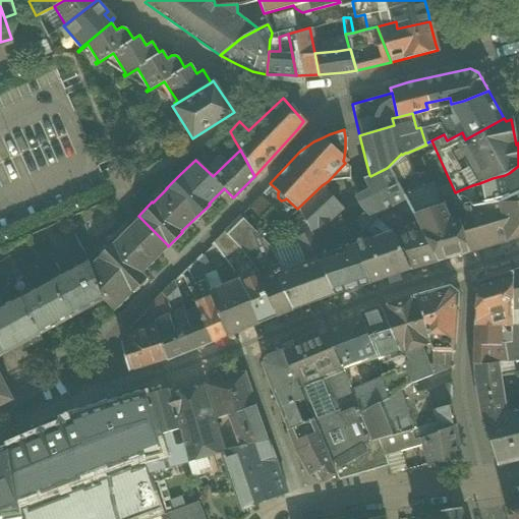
[(414,172),(405,153),(402,155),(401,154),(387,168),(388,168),(395,181),(414,172)]
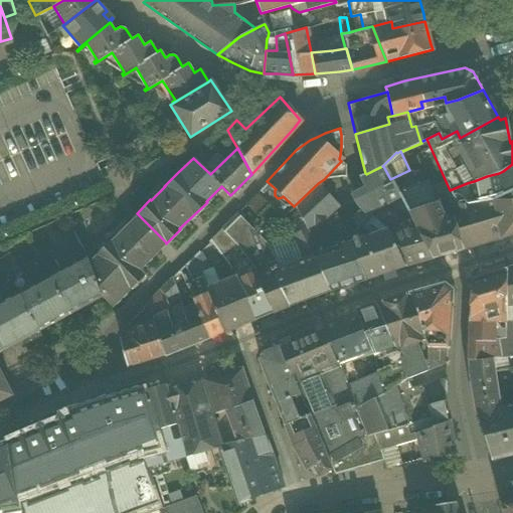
[(344,164),(341,161),(324,179),(328,178),(340,176),(344,176),(344,164)]
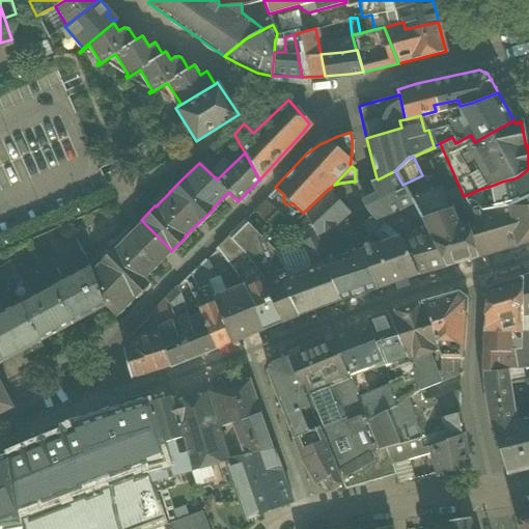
[(528,196),(528,169),(519,176),(514,178),(502,182),(489,187),(481,189),(464,196),(470,210),(473,207),(477,206),(481,210),(510,205),(528,196)]
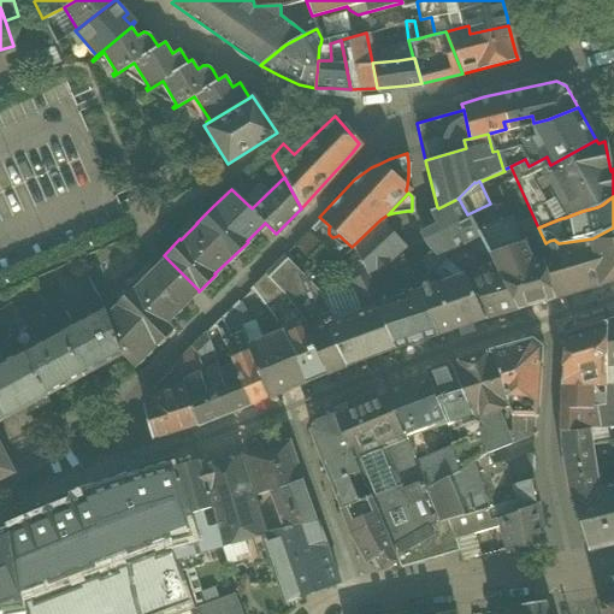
[(427,247),(430,249),(440,254),(478,234),(474,228),(467,214),(459,199),(458,199),(438,208),(437,207),(429,210),(430,212),(437,226),(421,236),(427,247)]
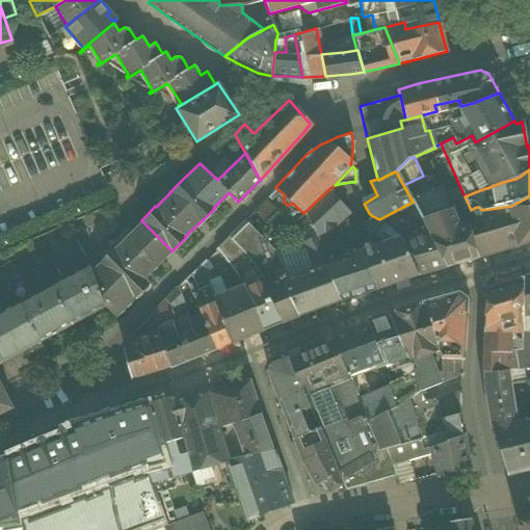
[(447,265),(484,255),(478,235),(473,237),(469,223),(459,226),(441,186),(409,196),(413,202),(420,215),(447,265)]
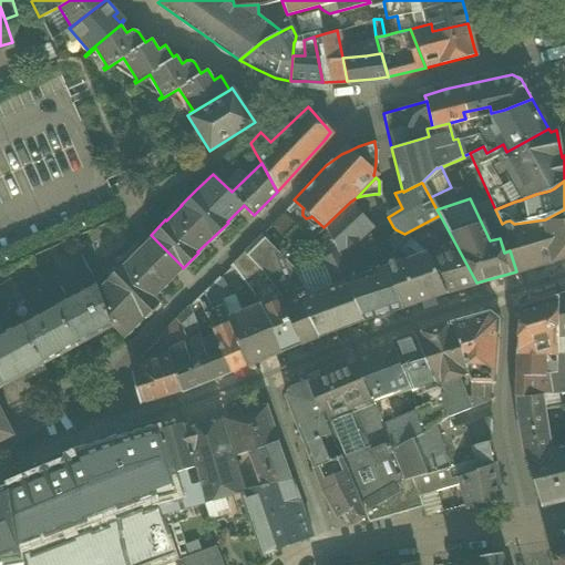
[(337,249),(339,255),(367,229),(371,225),(350,202),(325,226),(330,237),(336,250),(337,250),(337,249)]
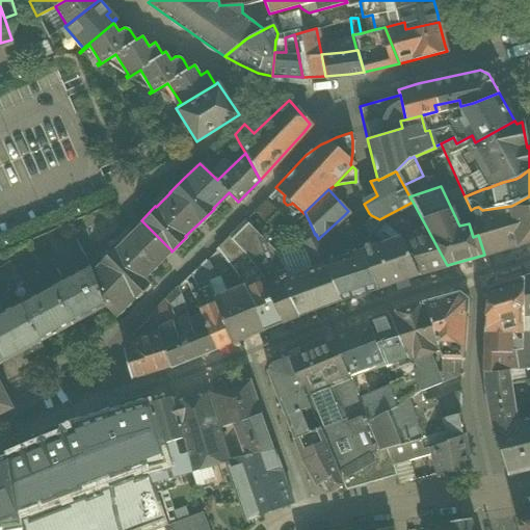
[(529,240),(529,196),(511,206),(482,210),(478,207),(474,208),(476,214),(480,213),(482,220),(478,221),(469,223),(473,237),(478,235),(484,255),(515,245),(529,240)]
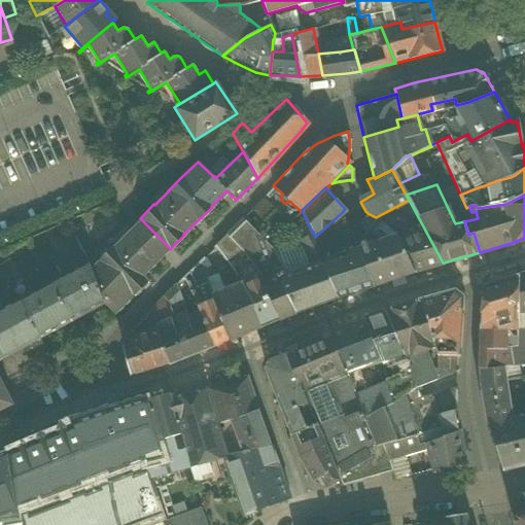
[(251,208),(263,219),(274,209),(261,198),(251,208)]
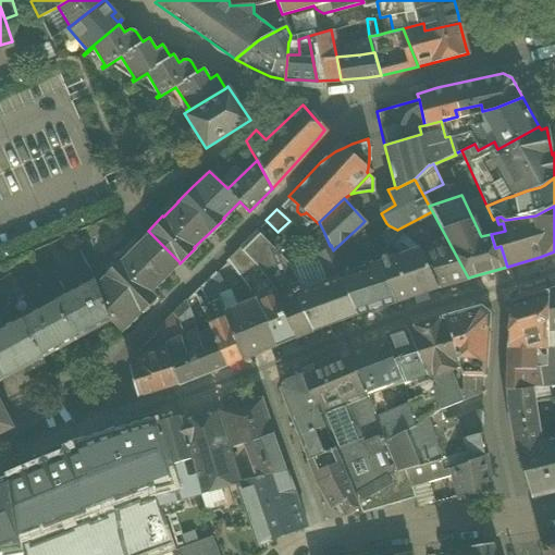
[(333,250),(345,272),(378,261),(360,225),(333,250)]
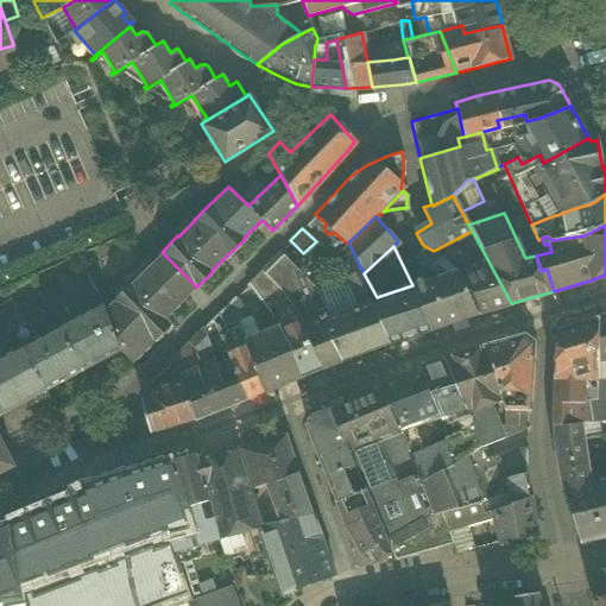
[(458,270),(434,251),(424,246),(416,258),(427,266),(424,269),(429,281),(458,270)]
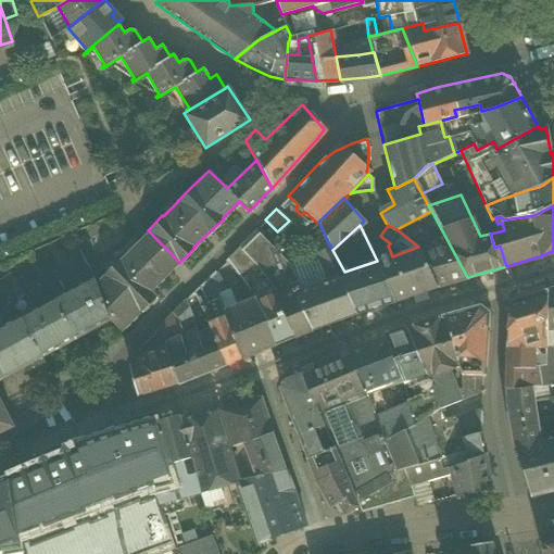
[(467,277),(439,225),(428,230),(435,242),(422,250),(437,286),(467,277)]
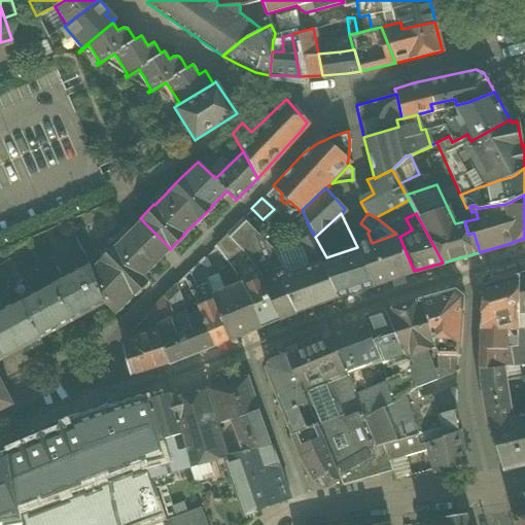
[(261,278),(261,279),(267,277),(251,257),(260,250),(274,266),(279,277),(321,261),(322,265),(328,263),(326,257),(315,237),(313,232),(313,233),(312,233),(298,240),(274,249),(242,217),(225,234),(240,249),(251,264),(259,274),(261,278)]
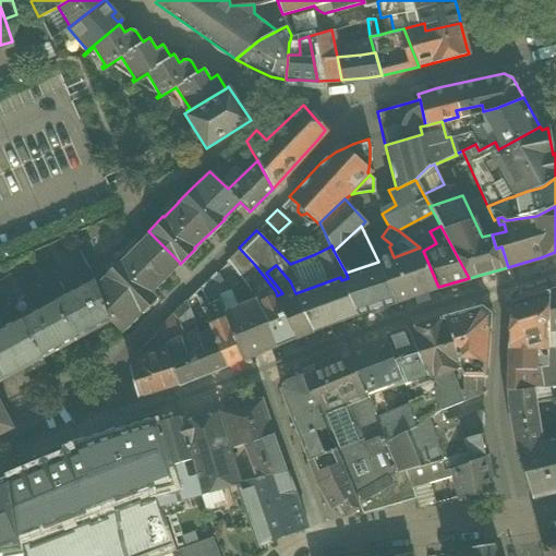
[(145,236),(140,241),(170,272),(176,266),(180,263),(149,232),(145,236)]
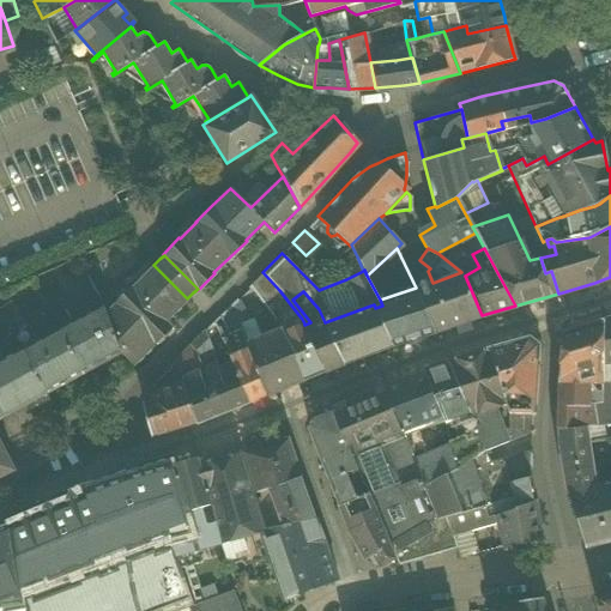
[(363,271),(357,256),(340,265),(346,279),(363,271)]
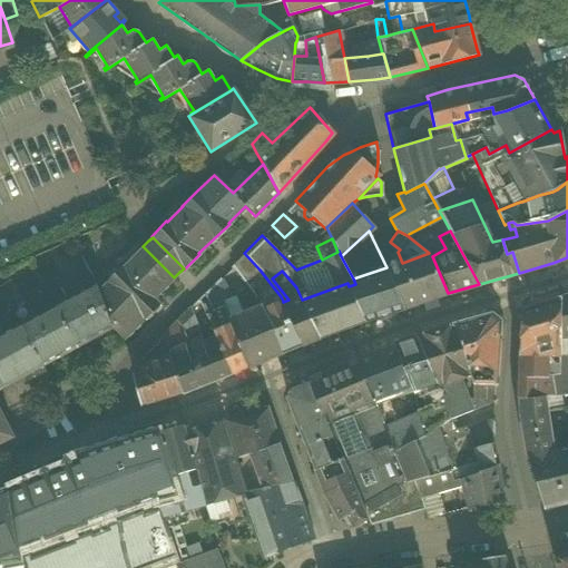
[(111,327),(123,340),(144,319),(144,320),(159,304),(153,299),(174,277),(143,246),(123,266),(121,265),(106,281),(106,282),(98,290),(113,327),(111,327)]
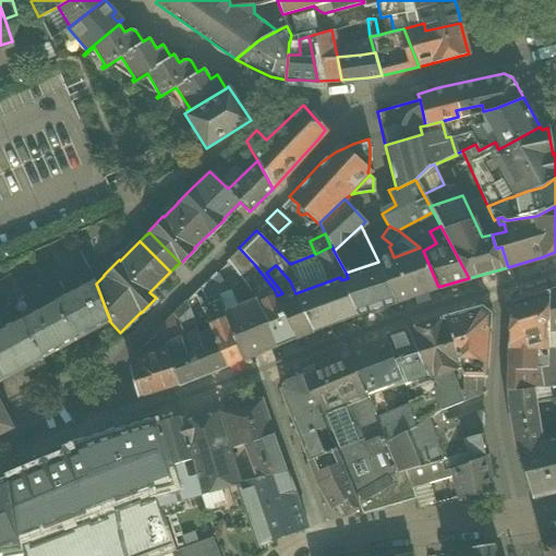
[(227,258),(240,277),(254,264),(239,248),(227,258)]
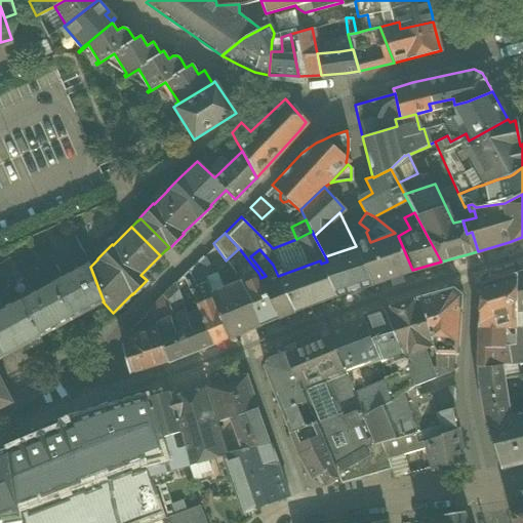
[(370,242),(368,242),(385,280),(412,270),(398,236),(395,233),(370,242)]
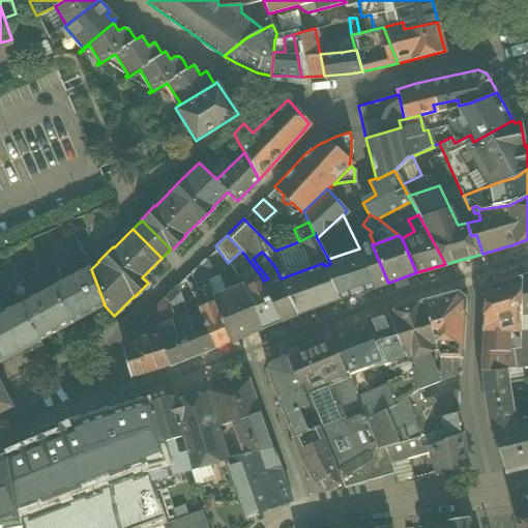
[(376,287),(388,283),(372,244),(359,248),(376,287)]
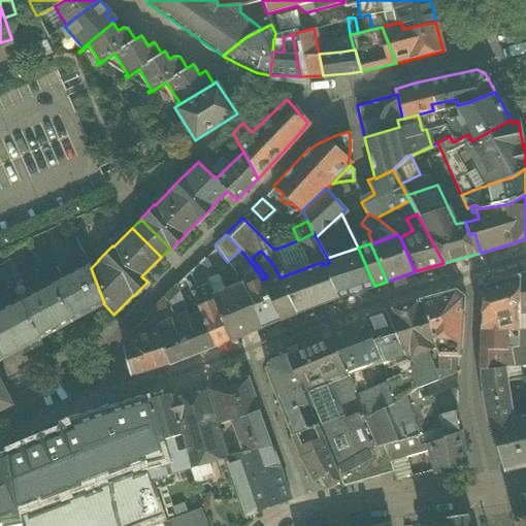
[(358,248),(327,258),(329,263),(323,265),(338,297),(374,286),(358,248)]
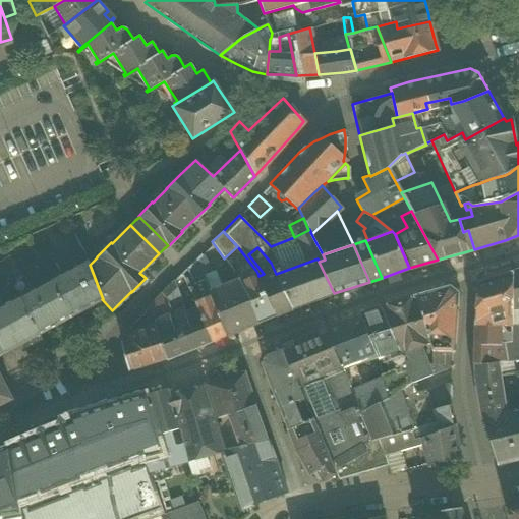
[(276,315),(292,308),(276,274),(271,263),(257,247),(248,254),(264,274),(258,276),(276,315)]
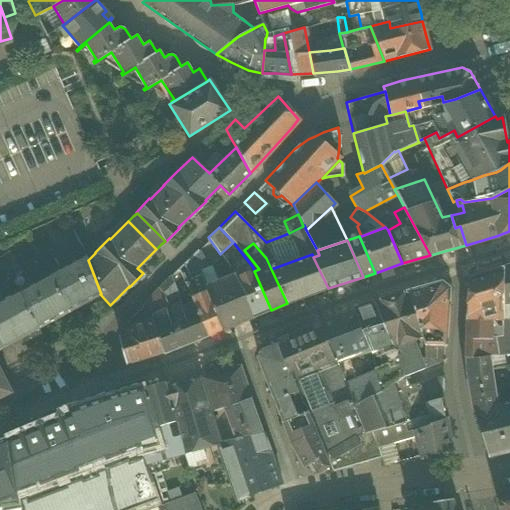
[(0,268),(7,282),(21,274),(6,247),(0,251),(2,255),(0,256),(0,268)]
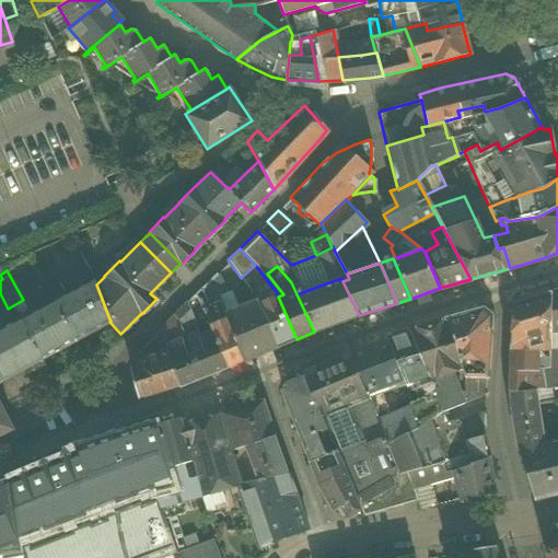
[(53,300),(76,340),(89,333),(109,322),(111,322),(96,285),(93,277),(92,278),(53,300)]
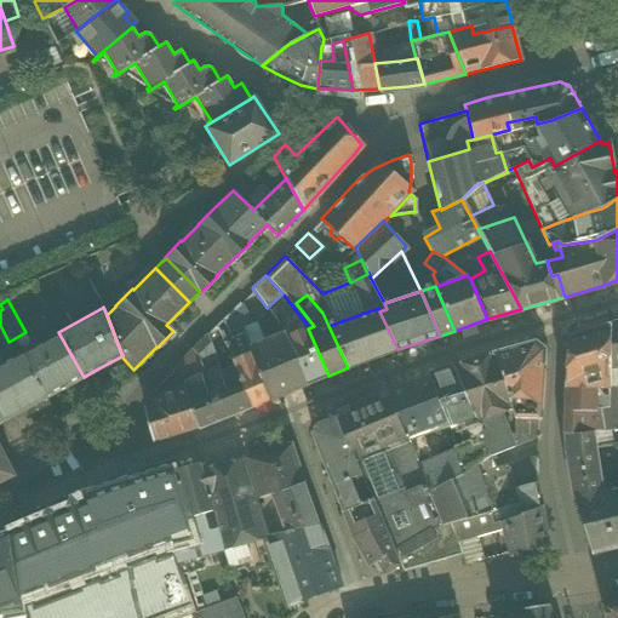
[(378,308),(328,326),(348,367),(398,349),(379,312),(378,308)]
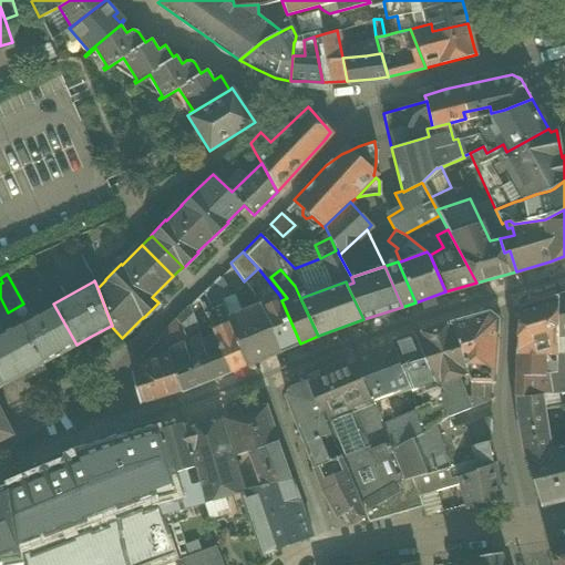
[(259,304),(260,307),(281,299),(279,295),(270,284),(254,296),(258,304),(259,304)]
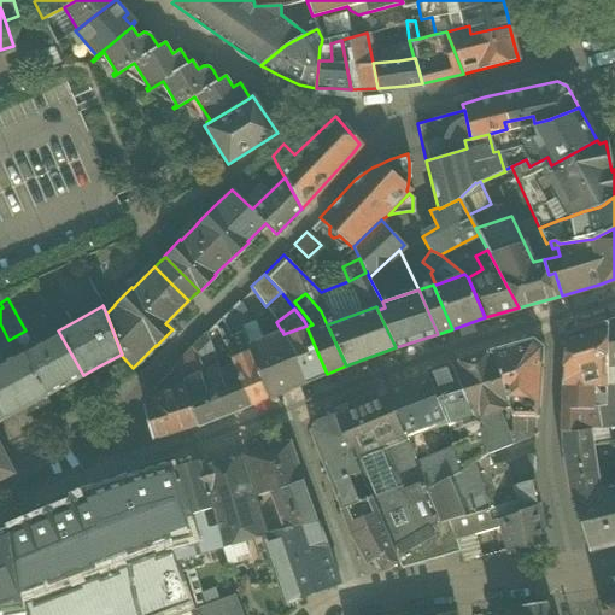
[(593,384),(607,384),(605,321),(567,333),(561,382),(586,384),(593,384)]
